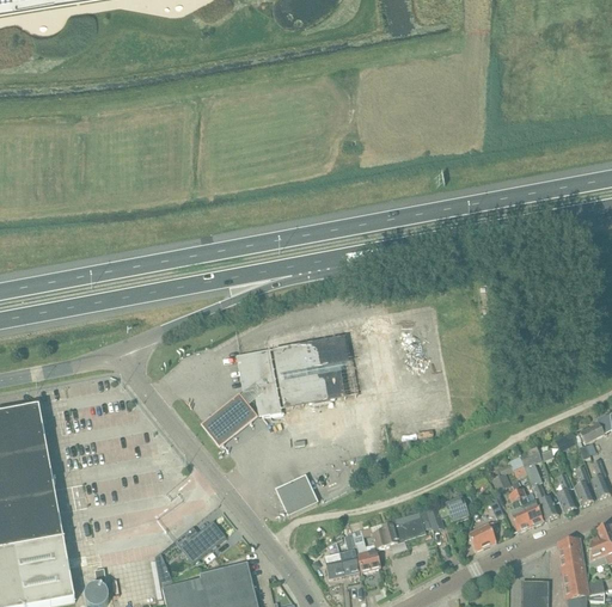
[(269,349),(240,355),(246,387),(257,385),(258,396),(262,415),(270,414),(281,411),(281,408),(270,348),(269,348),(269,349)]
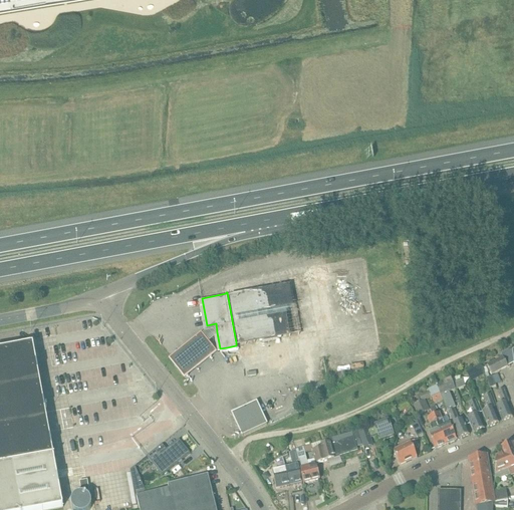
[(216,347),(208,338),(220,329),(212,319),(201,329),(169,355),(184,373),(216,347)]
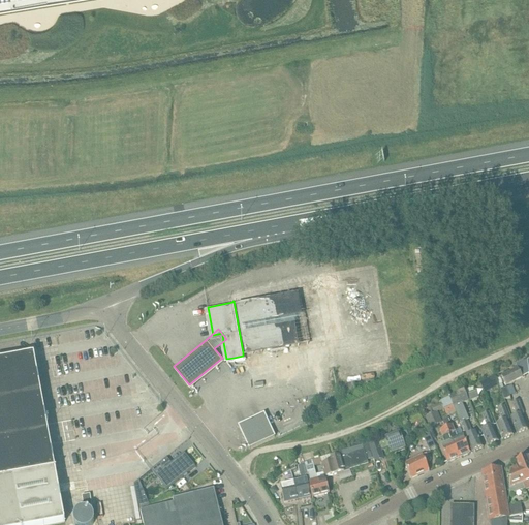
[(0,524),(27,524),(65,518),(56,467),(36,362),(34,351),(0,357),(0,524)]
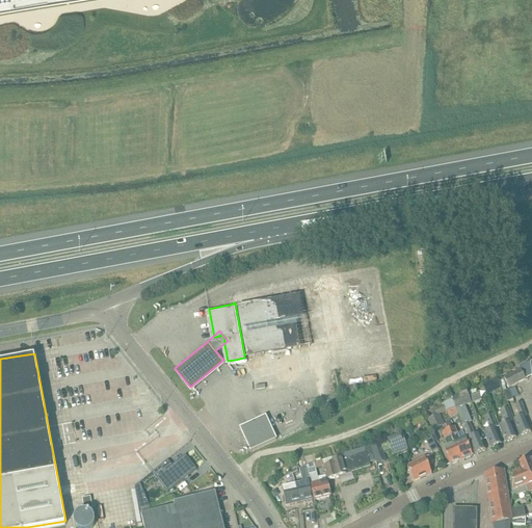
[(521,366),(504,373),(508,383),(525,374),(521,366)]
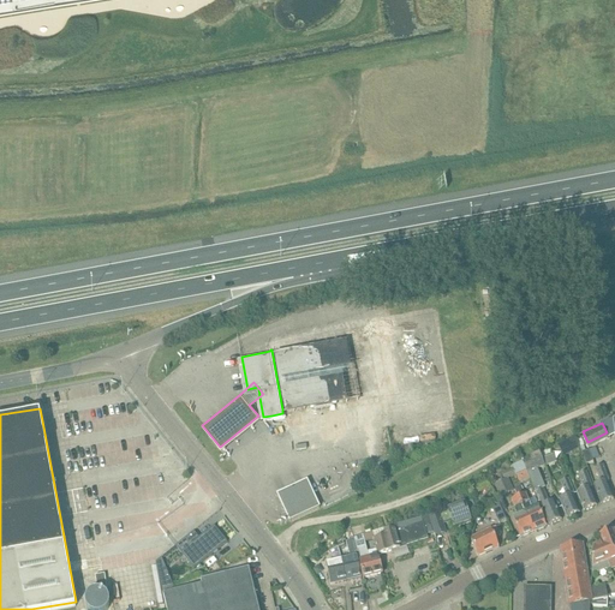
[(563,452),(583,442),(578,432),(559,442),(563,452)]
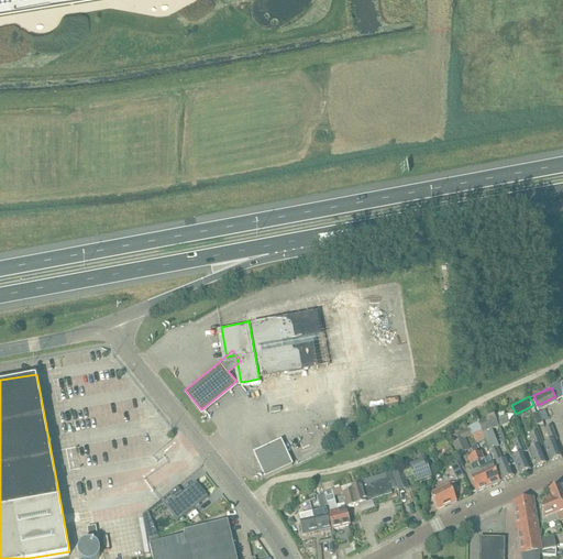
[(532,410),(537,420),(543,418),(539,407),(532,410)]
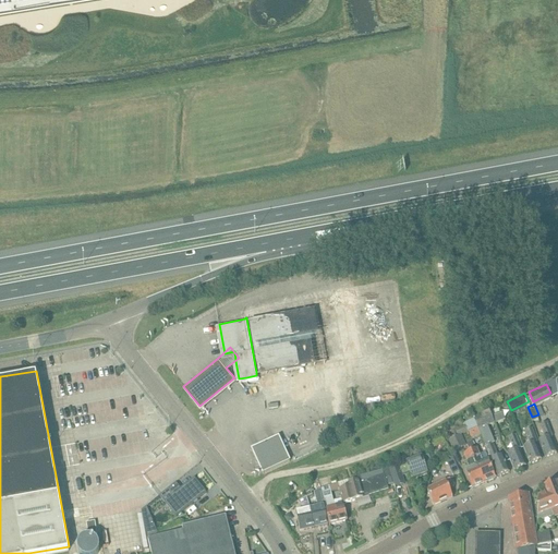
[(489,407),(473,413),(477,423),(481,430),(486,443),(494,462),(498,472),(509,468),(506,458),(502,452),(499,454),(494,440),(496,438),(488,421),(495,419),(494,417),(489,408),(489,407)]
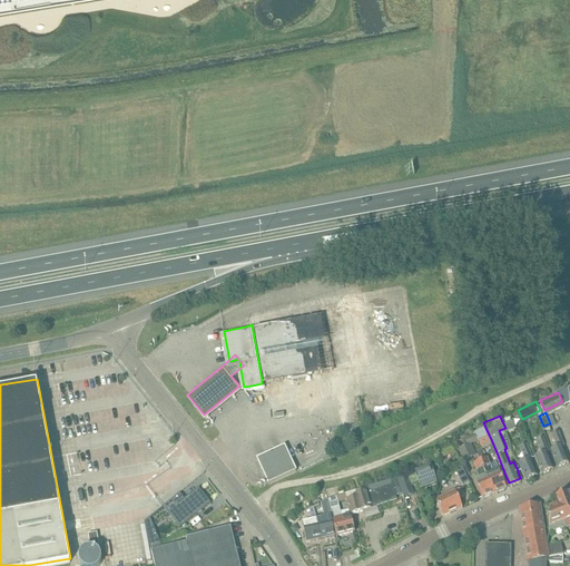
[(479,426),(474,427),(475,430),(478,436),(481,442),(491,439),(488,432),(483,422),(479,426)]
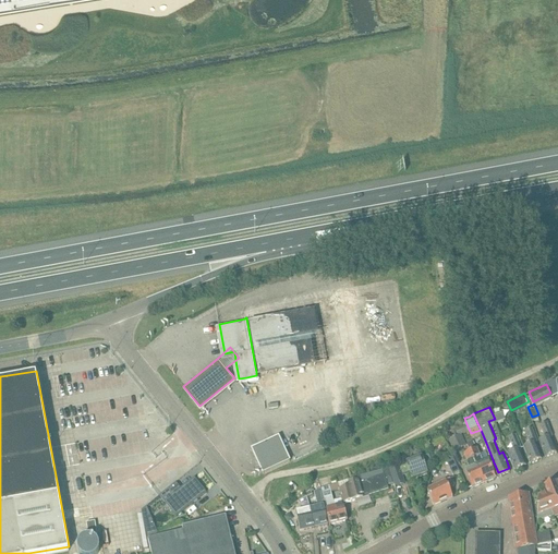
[(547,418),(540,421),(545,435),(538,437),(545,454),(557,449),(550,433),(553,432),(547,418)]
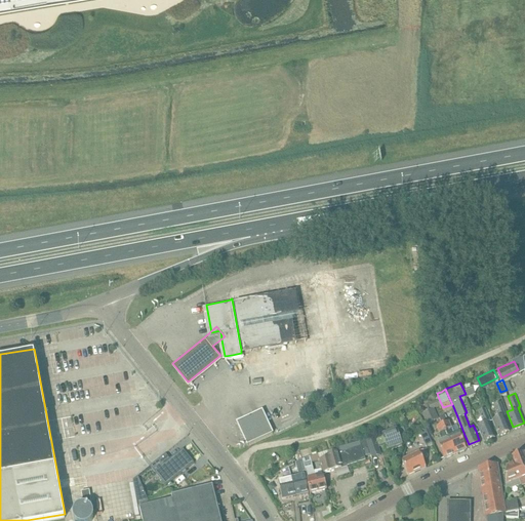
[(506,412),(501,402),(500,399),(493,402),(498,414),(492,417),(498,433),(509,428),(502,413),(506,412)]
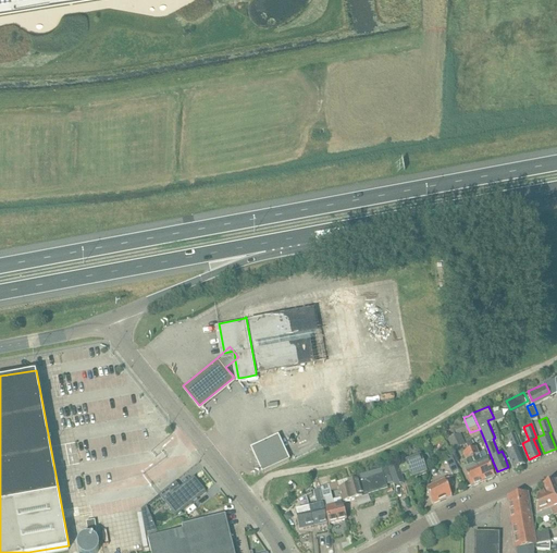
[(460,430),(447,435),(452,445),(463,440),(460,430)]
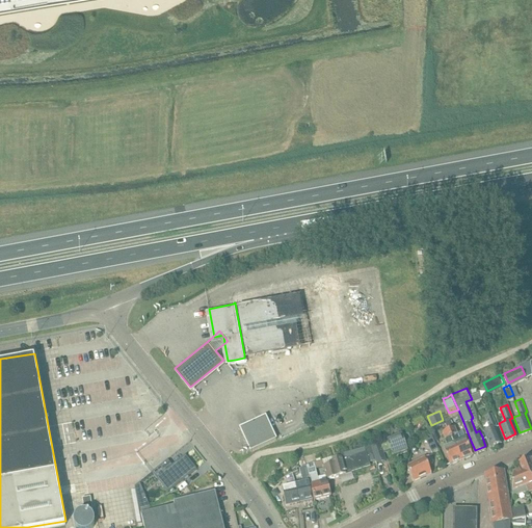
[(501,440),(497,430),(495,424),(498,423),(493,411),(485,414),(490,426),(484,428),(490,444),(501,440)]
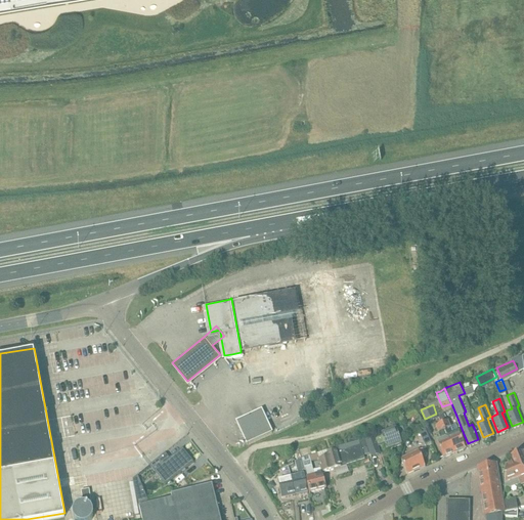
[(244,434),(247,440),(272,429),(269,422),(261,405),(236,418),(244,434)]
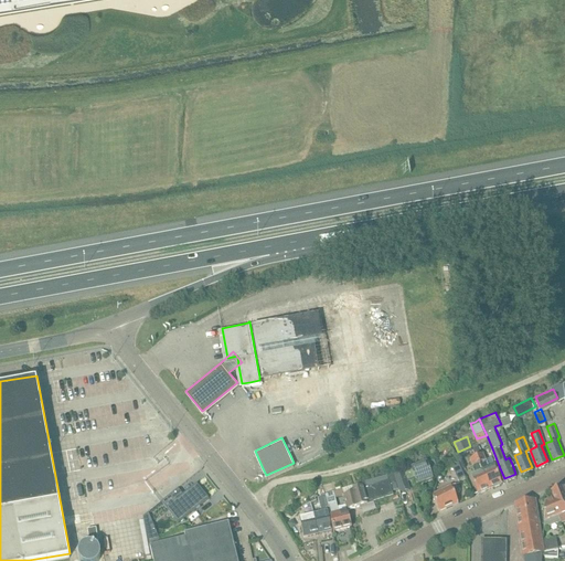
[(478,443),(472,445),(476,453),(481,451),(482,450),(479,442),(478,443)]
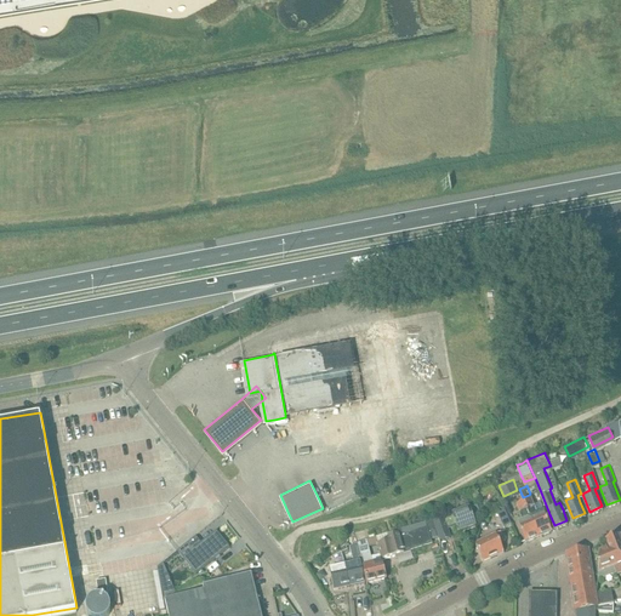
[(529,495),(523,497),(539,532),(551,526),(546,515),(542,508),(537,511),(530,494),(529,495)]
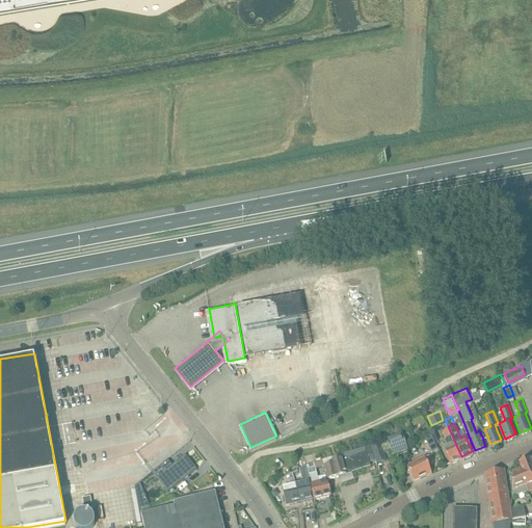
[(448,426),(442,429),(448,444),(443,446),(446,452),(450,462),(461,456),(448,426)]
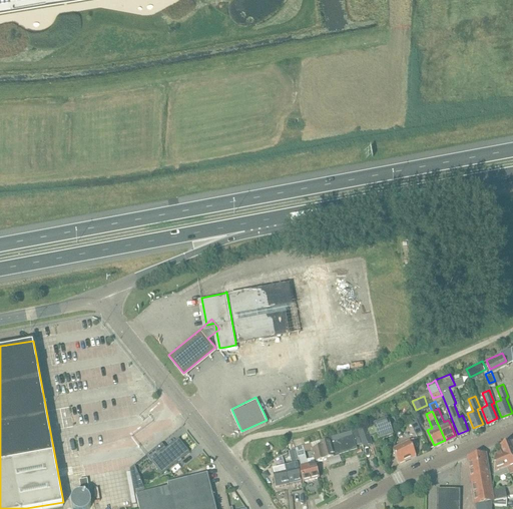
[(367,423),(370,433),(377,431),(379,436),(393,432),(389,422),(395,420),(393,414),(392,415),(374,421),(371,422),(367,423)]
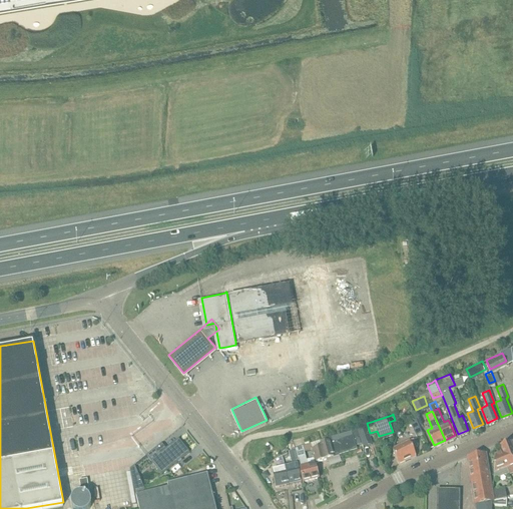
[(416,419),(410,422),(412,427),(419,424),(416,419)]
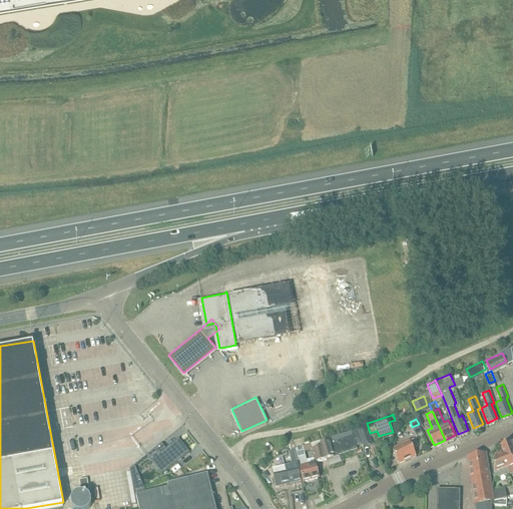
[(365,424),(358,426),(363,440),(363,442),(372,439),(367,424),(365,424)]
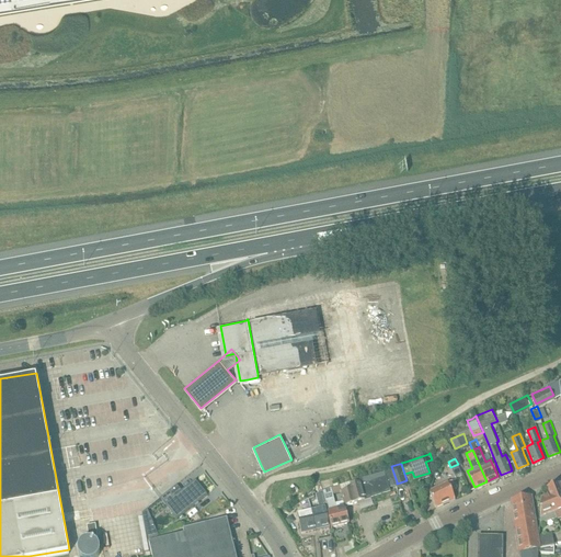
[(319,506),(311,508),(316,526),(330,523),(328,513),(325,504),(323,500),(323,499),(324,499),(325,499),(331,523),(332,523),(348,519),(344,503),(338,506),(336,506),(336,504),(333,491),(333,490),(341,488),(342,488),(345,502),(390,488),(389,484),(397,481),(391,466),(391,465),(384,467),(373,470),(368,472),(363,474),(358,475),(353,477),(351,478),(340,481),(322,488),(316,490),(319,506)]
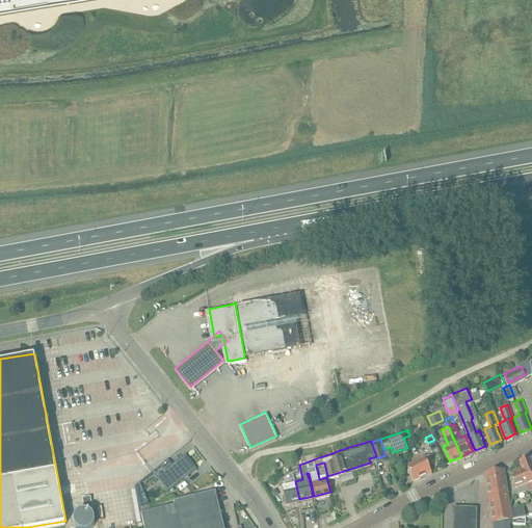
[(152,469),(157,474),(161,471),(173,484),(196,466),(185,451),(173,462),(171,462),(167,456),(152,469)]
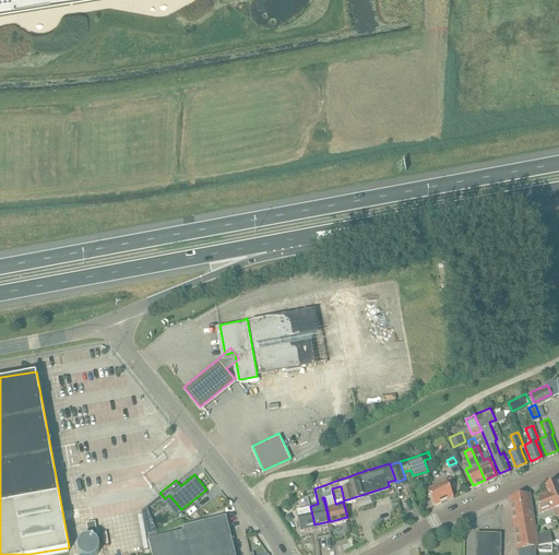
[(427,486),(435,503),(453,494),(450,487),(450,486),(454,484),(450,475),(427,486)]
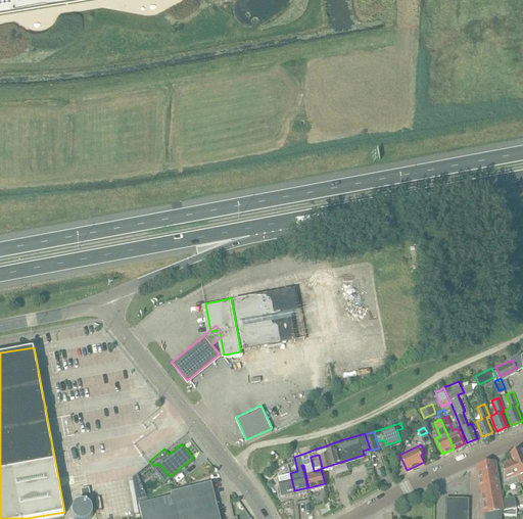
[(517,474),(519,479),(519,480),(522,478),(522,472),(522,471),(522,459),(522,458),(522,457),(522,451),(522,447),(511,452),(513,458),(519,473),(517,474)]
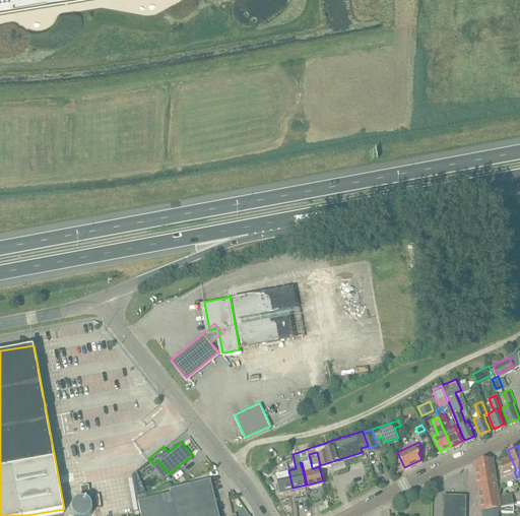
[(510,455),(502,458),(501,482),(516,476),(514,471),(516,470),(510,455)]
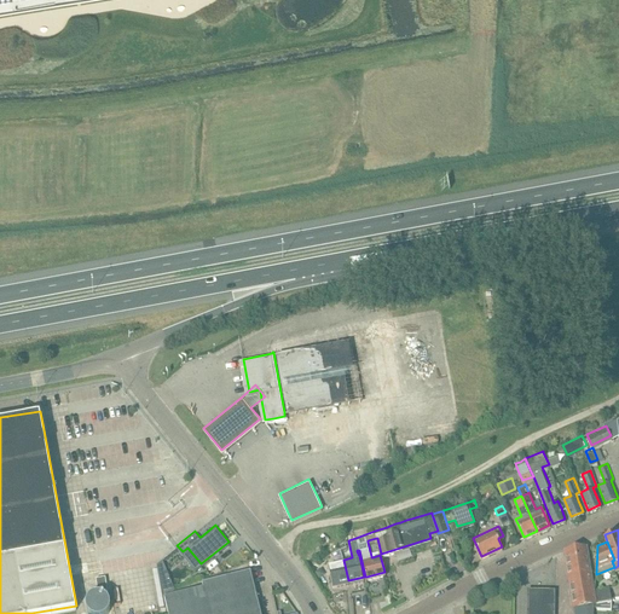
[(586,543),(563,548),(563,550),(570,588),(573,604),(574,613),(591,613),(593,601),(596,600),(589,555),(586,543)]
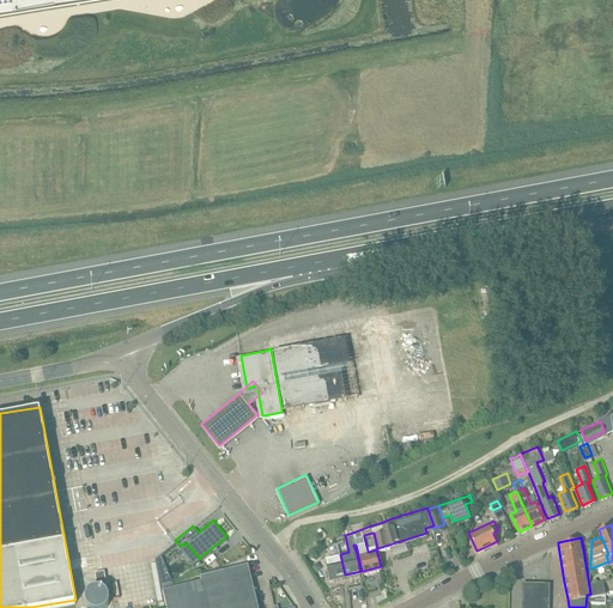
[(340,554),(325,557),(329,578),(345,575),(340,554)]
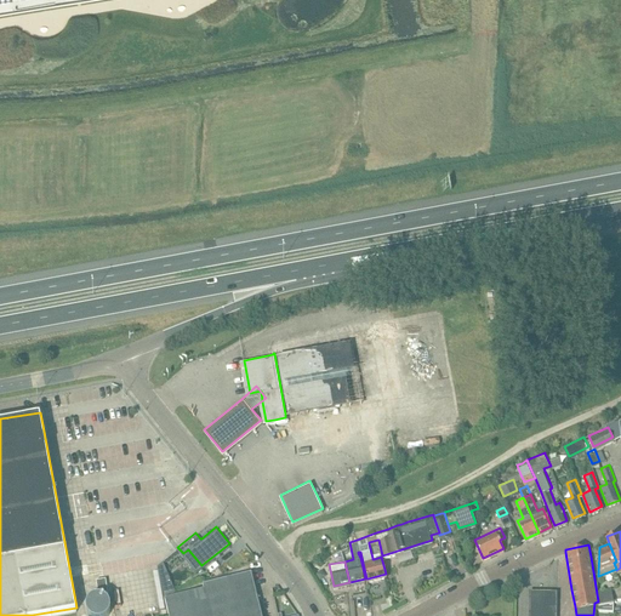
[(262,615),(251,569),(204,581),(204,586),(165,595),(170,615),(262,615)]
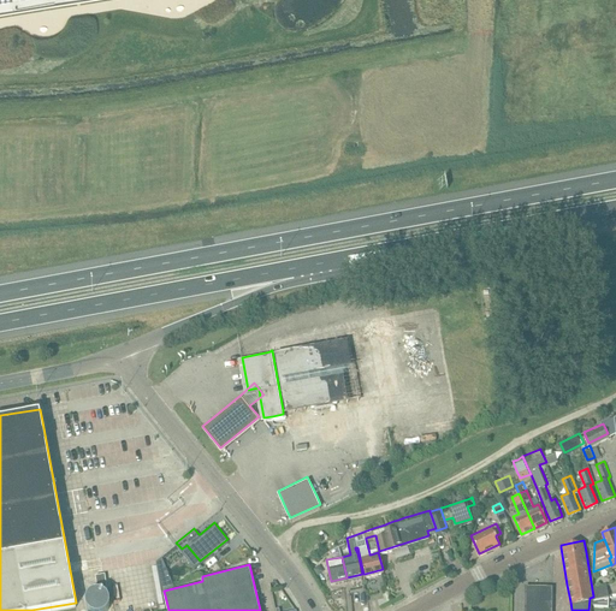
[(105,570),(95,571),(98,586),(107,585),(105,570)]
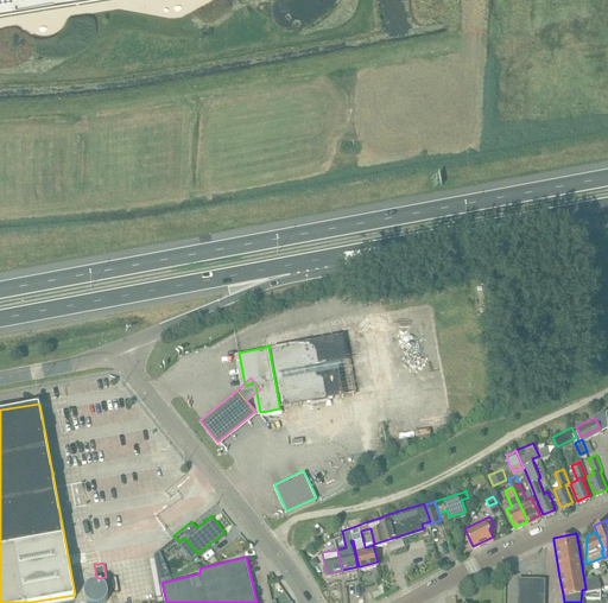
[(587,589),(601,586),(599,573),(586,576),(587,589)]
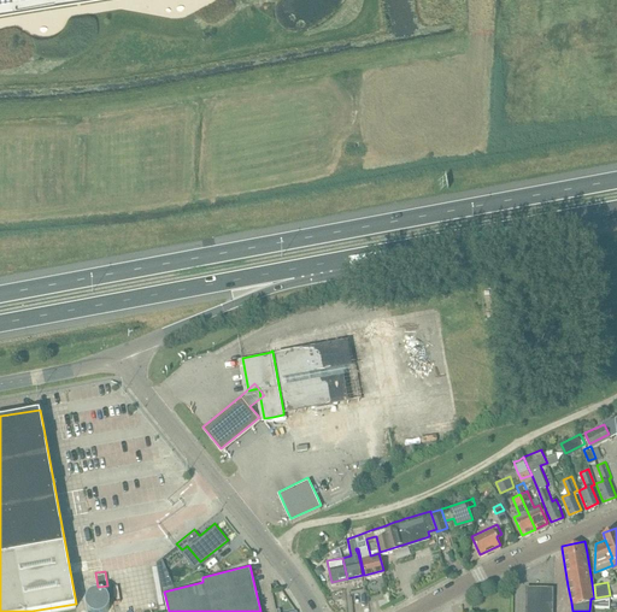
[(526,584),(526,596),(524,611),(552,611),(553,584),(526,584)]
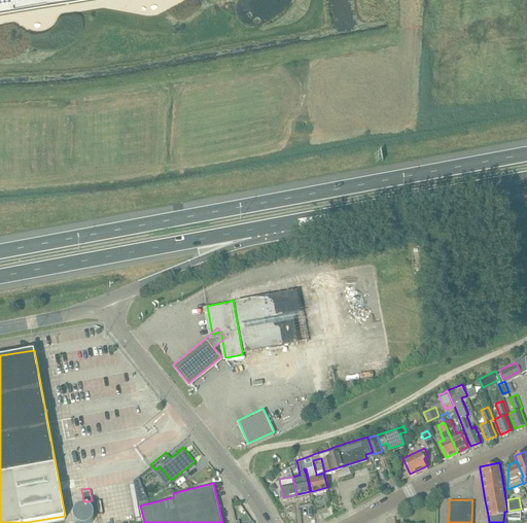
[(93,510),(91,507),(89,504),(85,503),(81,502),(78,503),(75,506),(73,509),(72,512),(72,515),(73,518),(75,521),(78,522),(80,522),(84,522),(85,522),(89,522),(91,519),(93,517),(93,513),(93,510)]
